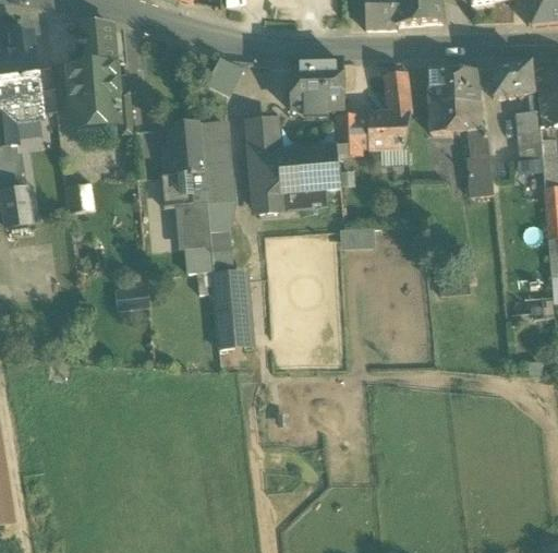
[(364,0),(366,28),(395,28),(395,24),(392,0),(364,0)]
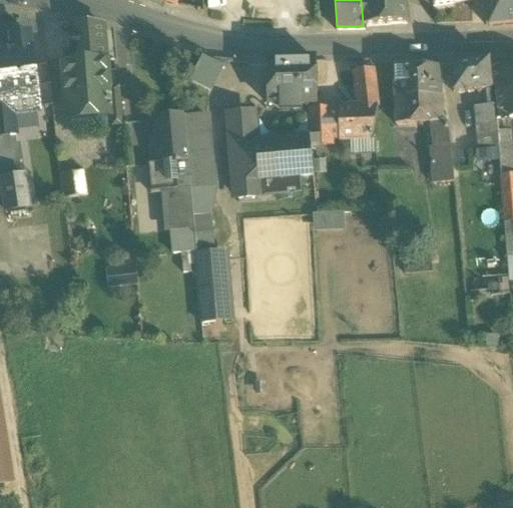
[(361,0),(363,22),(406,19),(404,0),(361,0)]
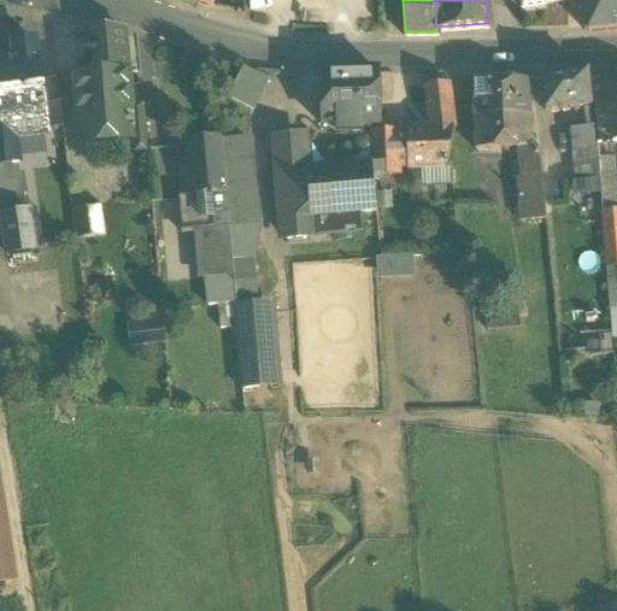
[(585,0),(587,23),(587,27),(616,23),(616,0),(585,0)]
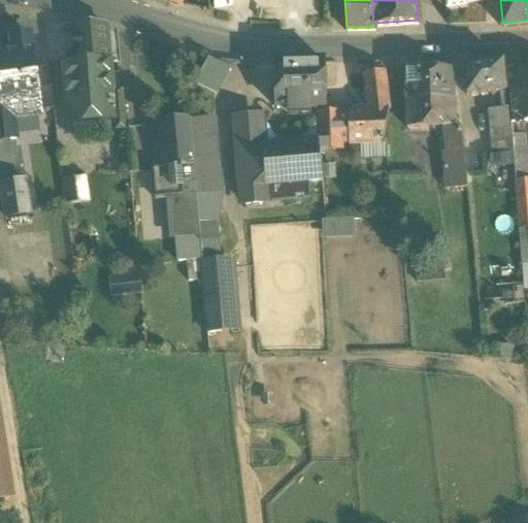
[(76,47),(77,59),(108,57),(104,20),(74,19),(75,29),(73,29),(74,47),(76,47)]
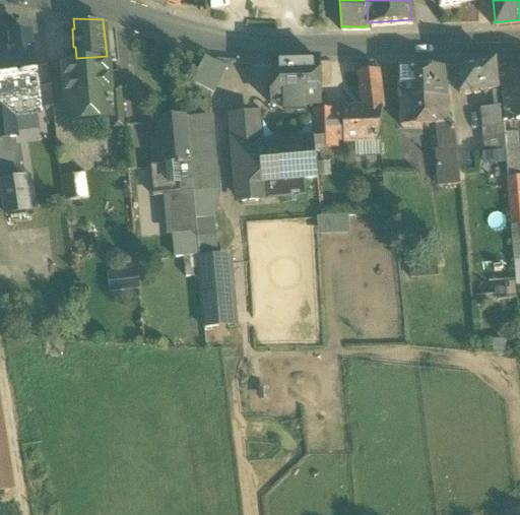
[(0,46),(0,134),(16,132),(13,112),(39,109),(39,104),(34,67),(29,30),(11,33),(13,49),(2,50),(1,46),(0,46)]
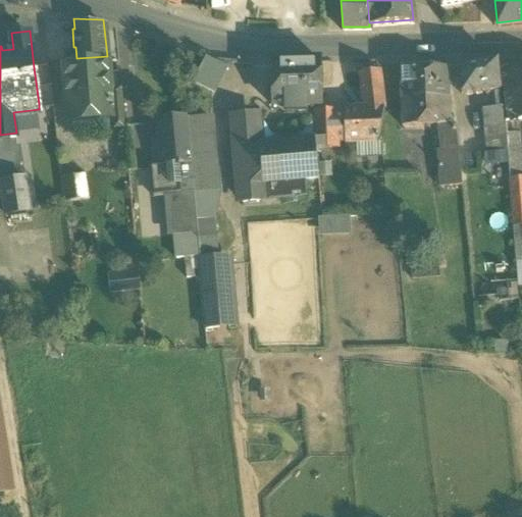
[(227,63),(206,53),(192,82),(214,92),(227,63)]
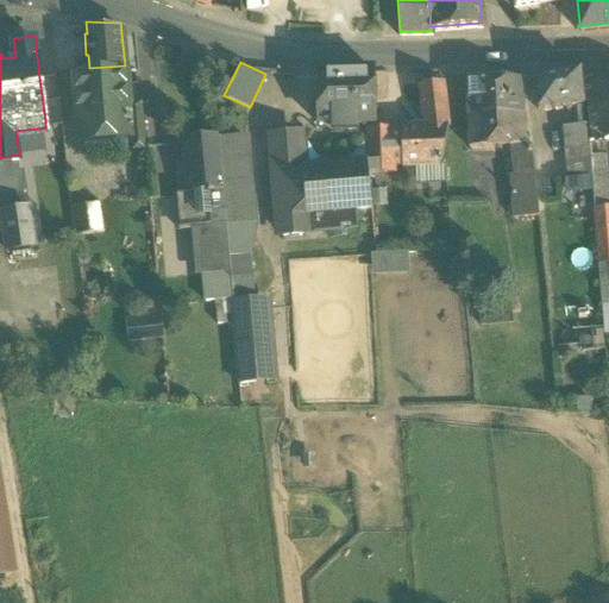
[(74,70),(80,136),(130,131),(131,131),(129,102),(125,66),(89,68),(74,70)]
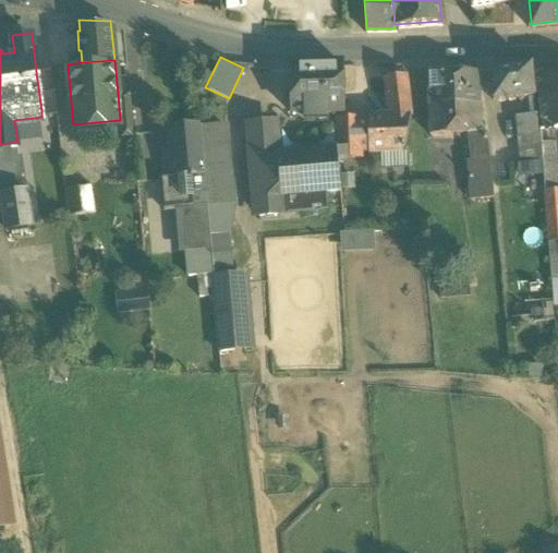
[(292,65),(293,110),(344,110),(343,60),(292,61),(292,65)]
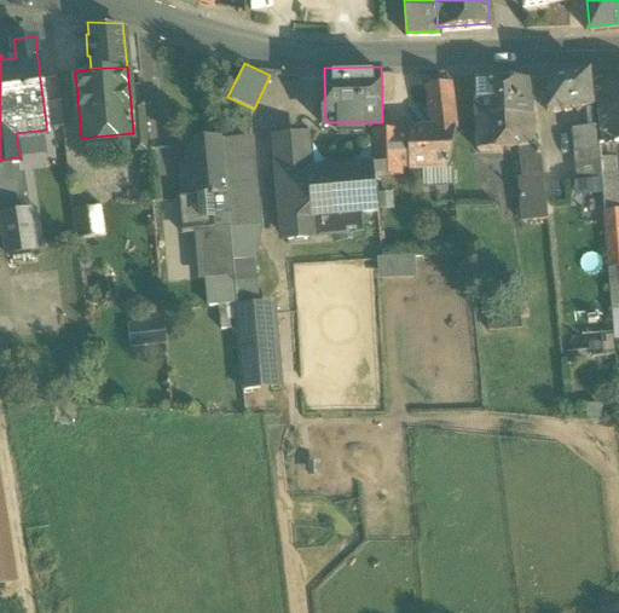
[(544,71),(547,107),(593,103),(593,102),(590,74),(589,68),(544,71)]
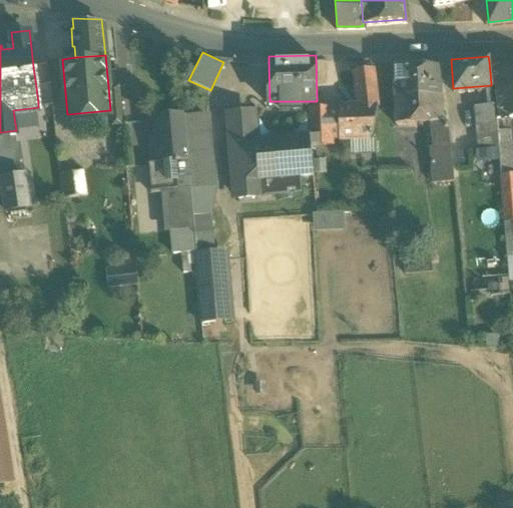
[(495,82),(497,93),(512,89),(512,63),(504,65),(503,59),(489,61),(491,84),(495,82)]
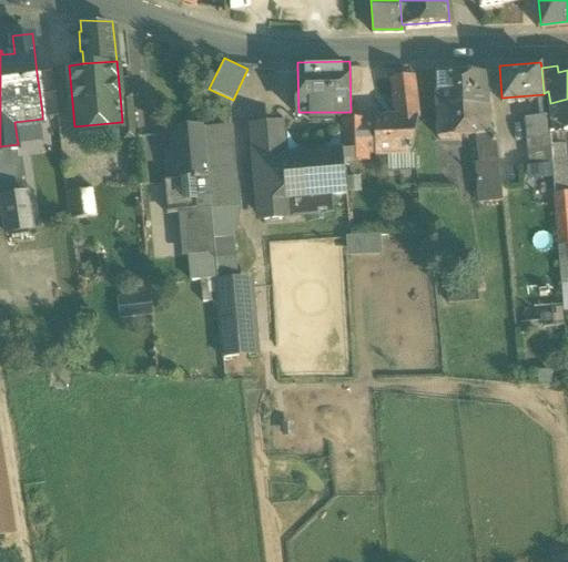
[(435,71),(437,104),(487,102),(486,69),(435,71)]
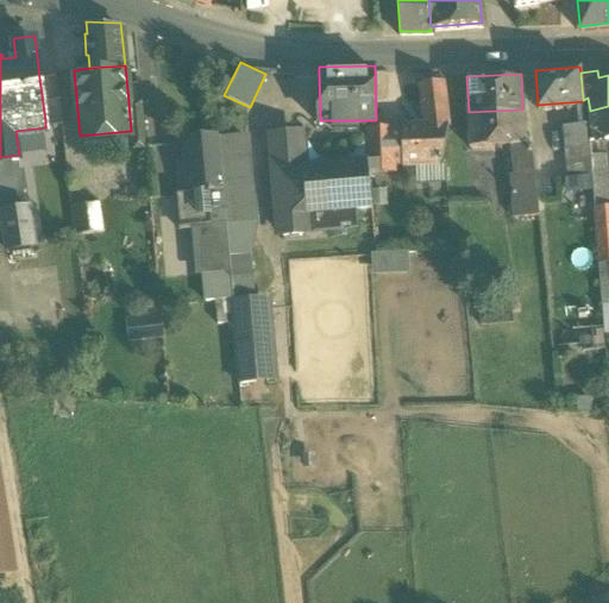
[(39,79),(45,121),(62,119),(56,76),(39,79)]
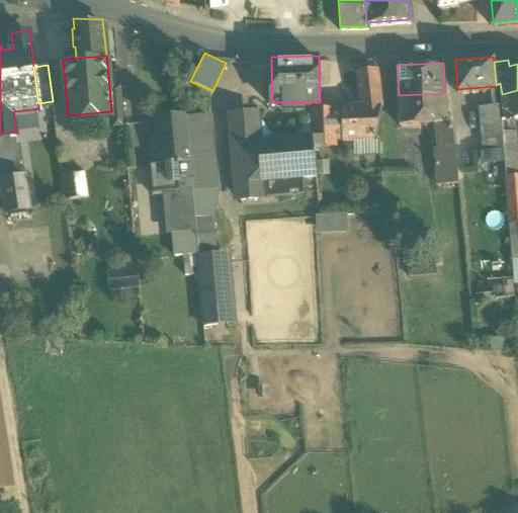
[(342,134),(342,139),(352,139),(375,138),(378,118),(380,105),(375,67),(357,69),(362,106),(341,106),(342,134)]
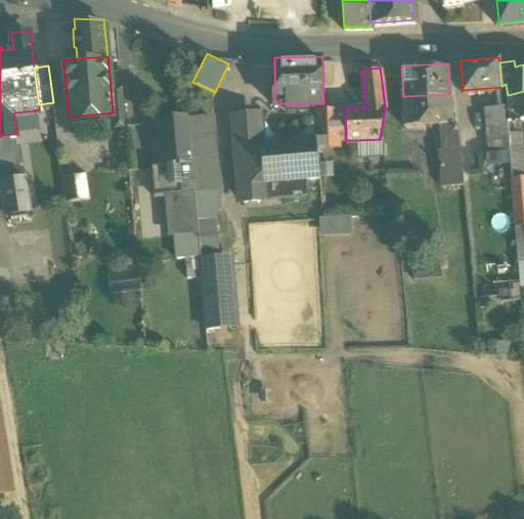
[(112,113),(113,125),(126,124),(123,87),(111,88),(113,113),(112,113)]
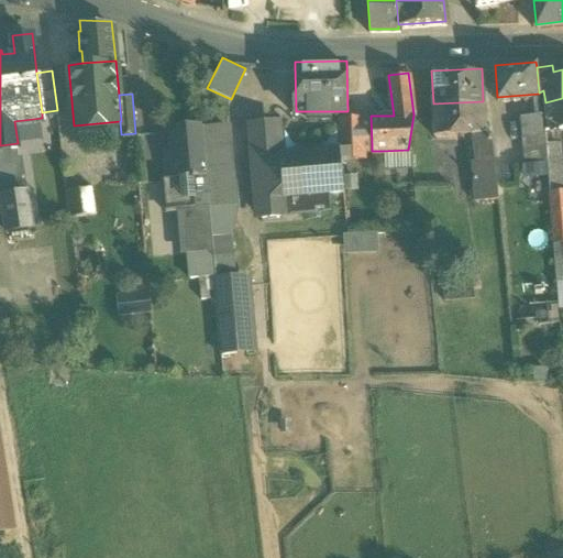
[(549,128),(549,129),(558,127),(562,126),(562,98),(545,102),(549,128)]
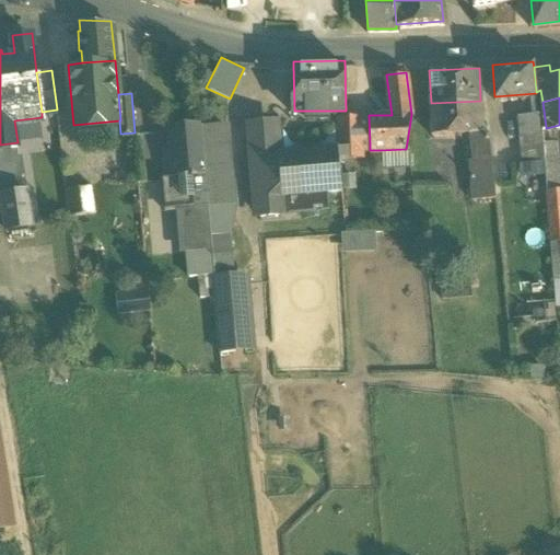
[(482,126),(480,101),(431,103),(432,129),(432,130),(470,129),(483,128),(482,126)]
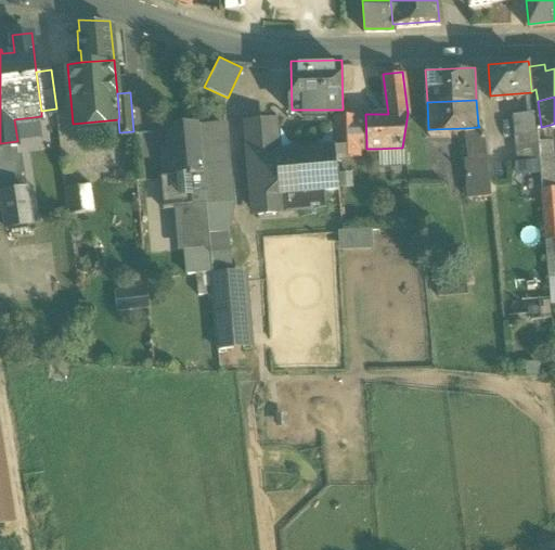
[(513,113),(515,132),(534,129),(533,112),(513,113)]
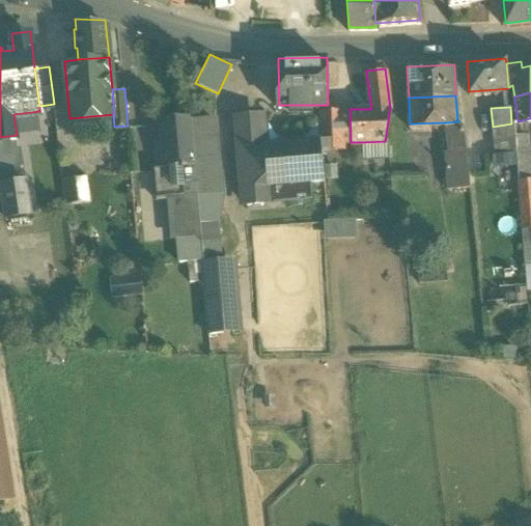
[(319,138),(320,147),(344,146),(342,109),(326,110),(323,128),(319,138)]
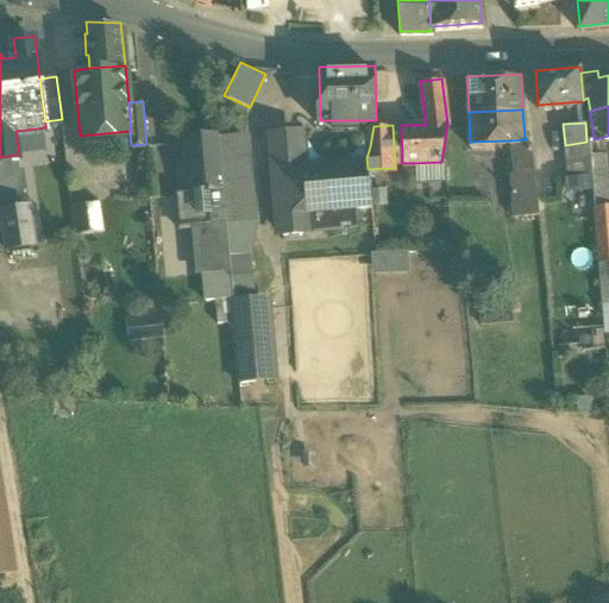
[(49,151),(45,127),(16,131),(19,155),(49,151)]
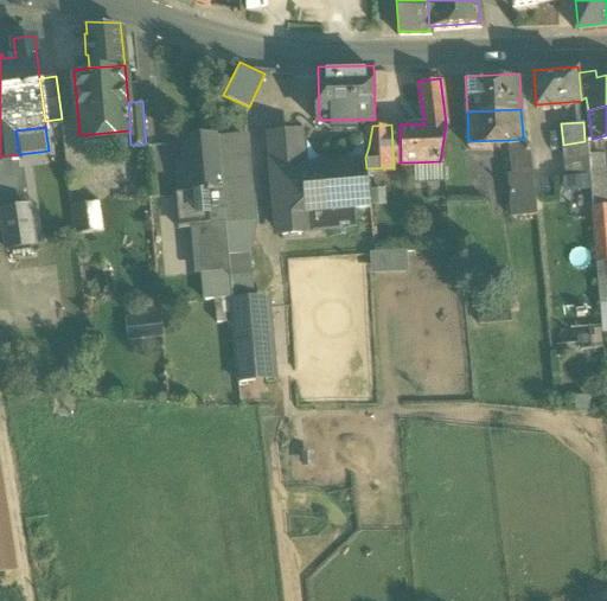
[(276,227),(282,231),(302,230),(308,224),(307,210),(304,164),(301,134),(295,129),(274,130),(269,136),(276,227)]
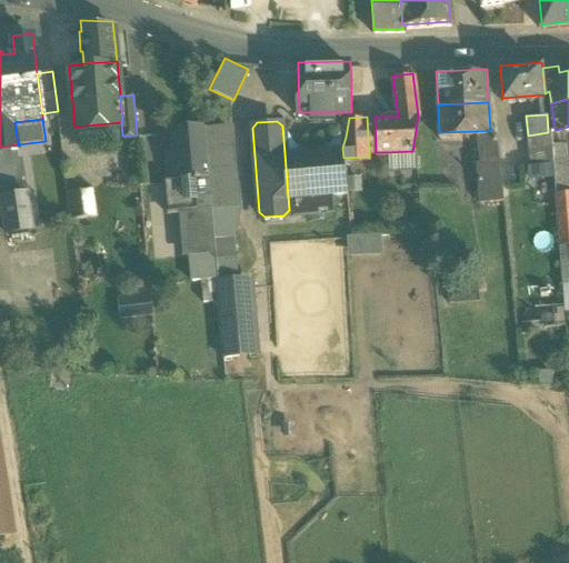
[(203,127),(206,153),(229,151),(231,151),(229,124),(203,127)]
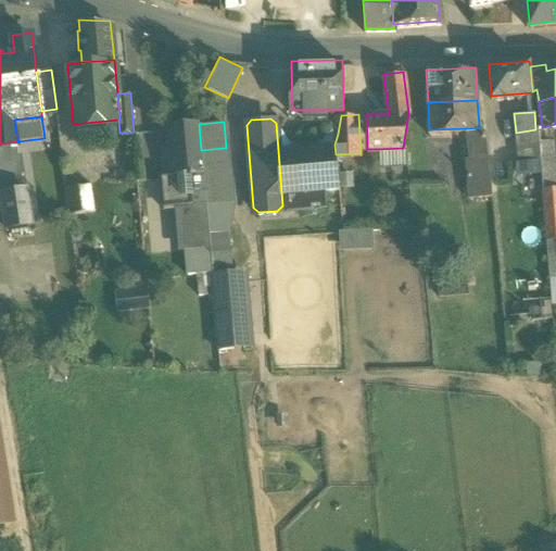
[(166,127),(171,174),(171,175),(203,172),(199,124),(166,127)]
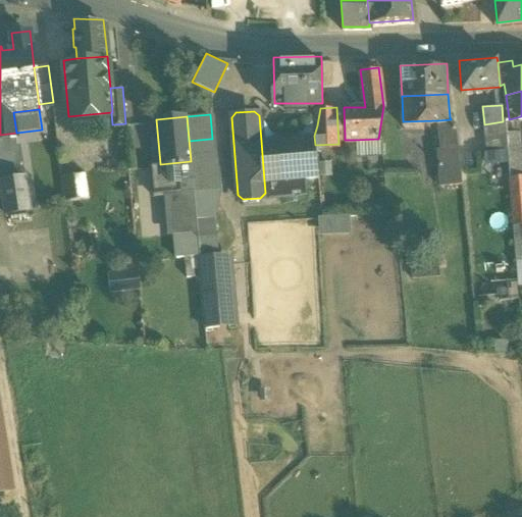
[(455,123),(450,117),(451,119),(438,120),(441,147),(442,148),(458,147),(455,123)]
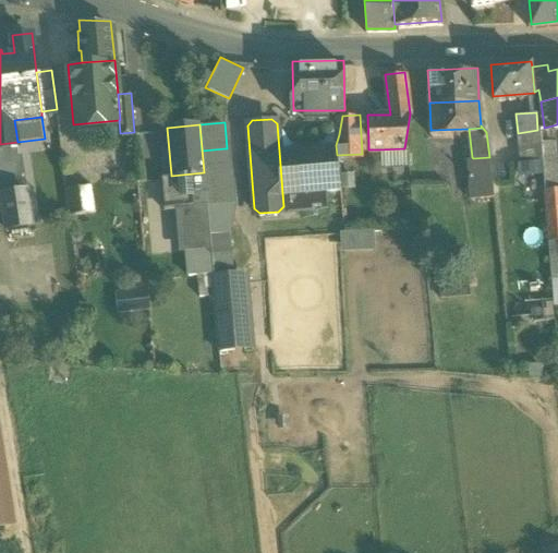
[(543,170),(544,190),(557,189),(553,125),(544,128),(541,129),(541,130),(543,159),(543,170)]
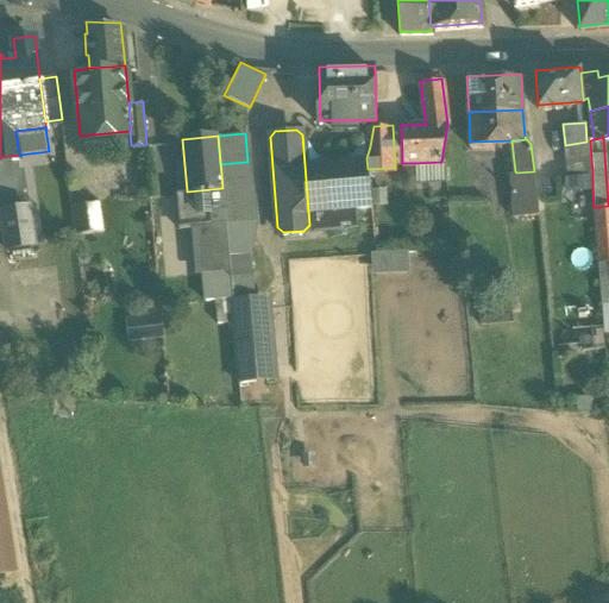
[(590,142),(586,142),(565,145),(569,176),(578,175),(592,174),(590,142)]
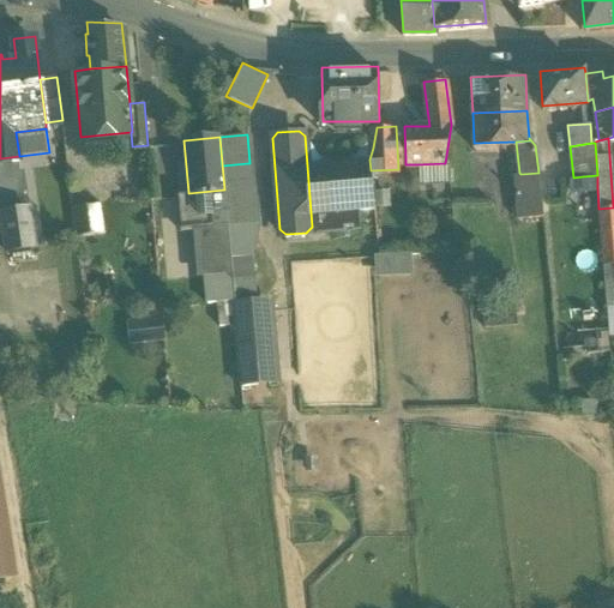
[(351,149),(353,162),(369,160),(373,148),(351,149)]
